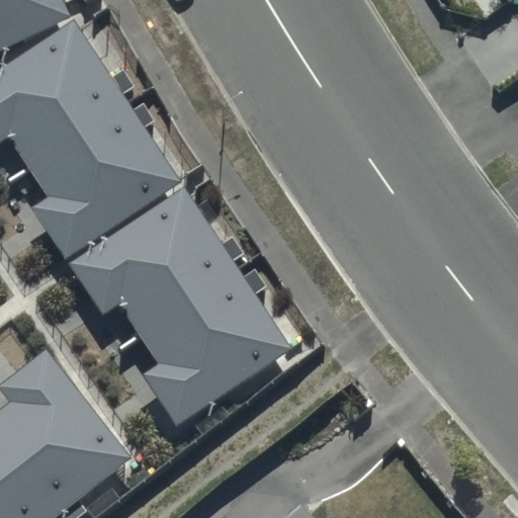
[(0,0),(0,49),(71,16),(63,0),(0,0)]
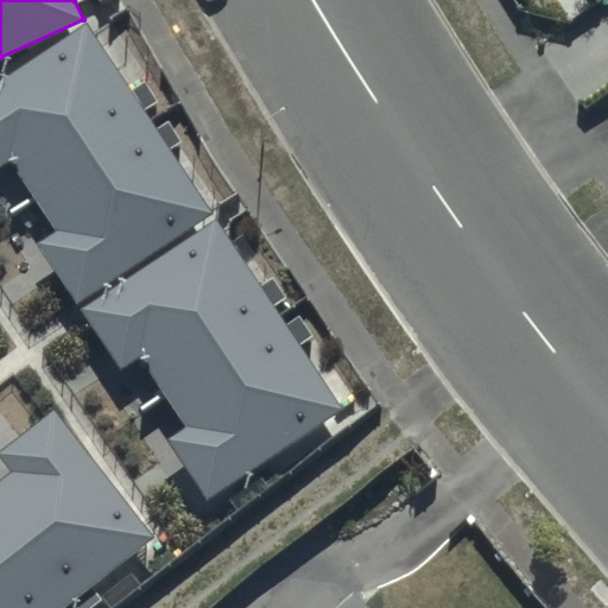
[(213,213),(88,20),(0,76),(0,165),(8,160),(55,232),(37,244),(75,302),(213,213)]
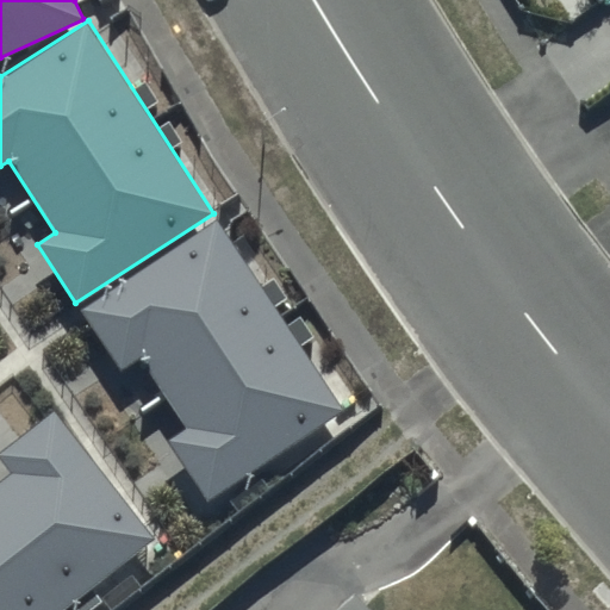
[(218,218),(78,310),(120,374),(142,360),(187,429),(169,441),(207,498),(344,410),(218,218)]
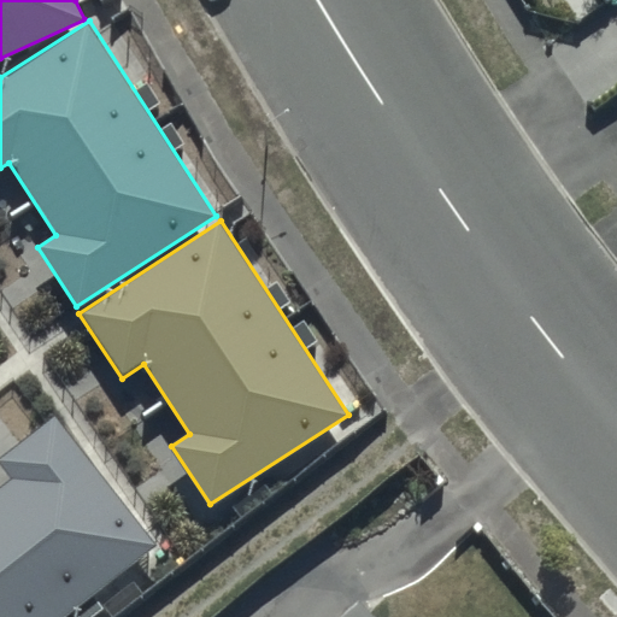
[(0,616),(64,616),(157,546),(56,416),(0,458),(0,464),(11,479),(0,487),(0,616)]
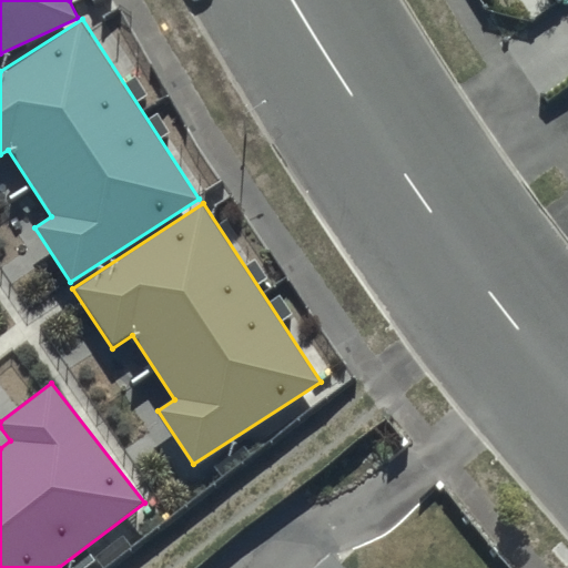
[(306,567),(392,567),(377,550),(357,567),(341,567),(325,551),(306,567)]
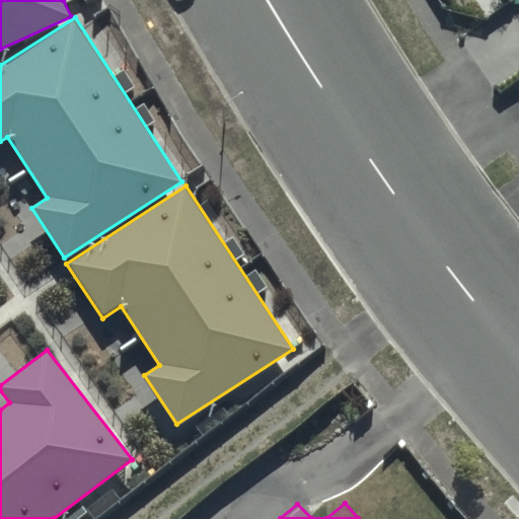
All buildings are outlined.
